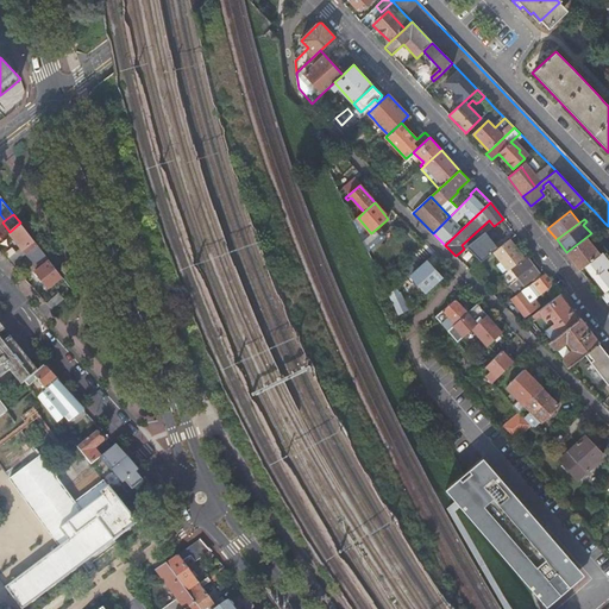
[(29,251),(37,244),(20,223),(10,232),(16,240),(20,248),(7,259),(12,265),(18,261),(26,253),(29,251)]
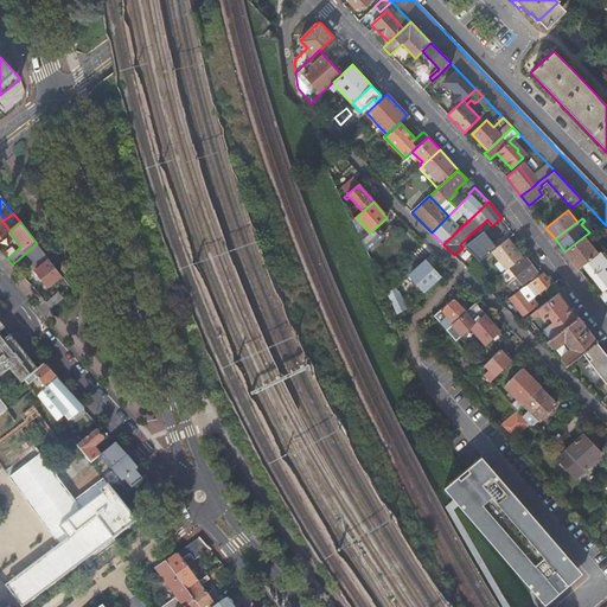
[(496,248),(484,231),(468,244),(480,260),(481,259),(492,250),(496,248)]
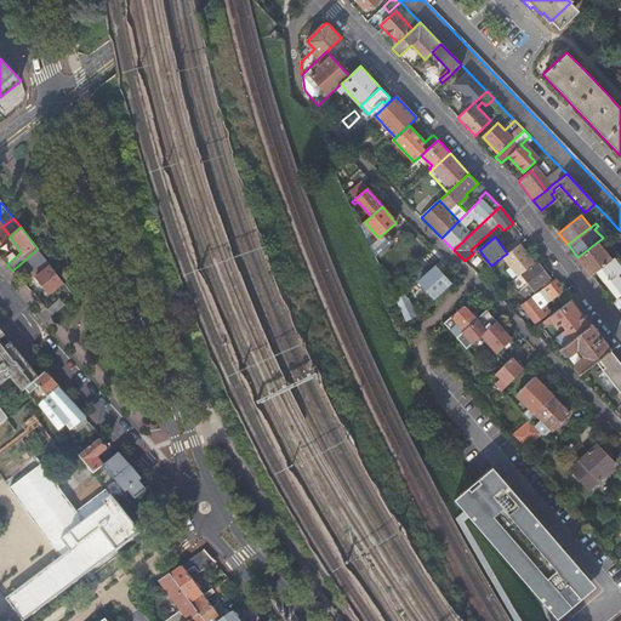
[(598,241),(577,257),(591,274),(608,261),(610,258),(598,241)]
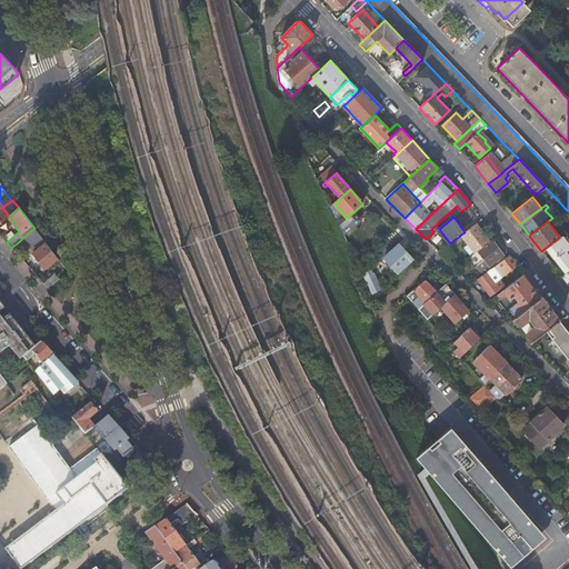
[(489,241),(476,223),(465,232),(461,235),(475,253),(489,241)]
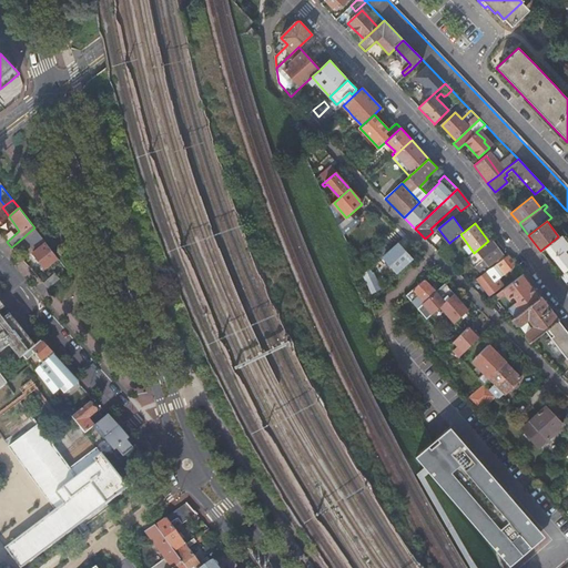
[(32,241),(40,235),(34,227),(27,234),(32,241)]
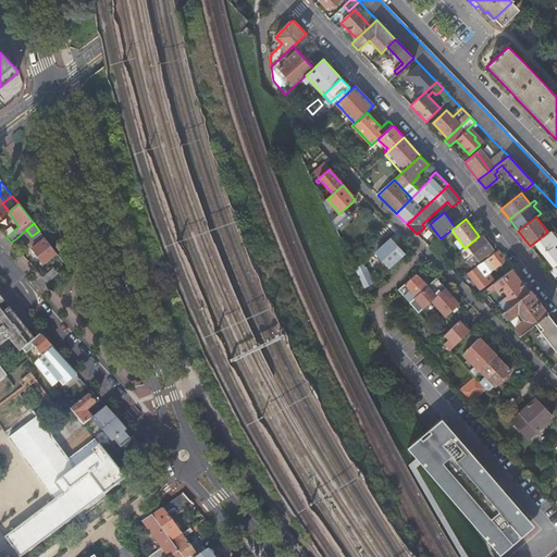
[(341,223),(334,225),(341,238),(347,235),(341,223)]
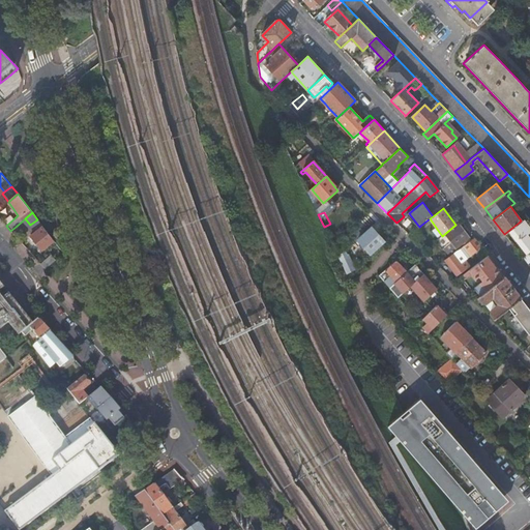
[(529,237),(527,234),(529,231),(529,227),(524,219),(522,221),(521,221),(519,223),(504,234),(517,251),(521,247),(526,254),(529,251),(529,249),(529,237)]
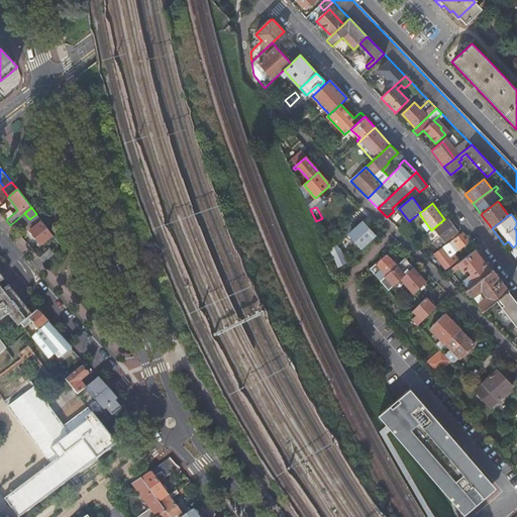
[(22,215),(15,221),(18,224),(24,218),(22,215)]
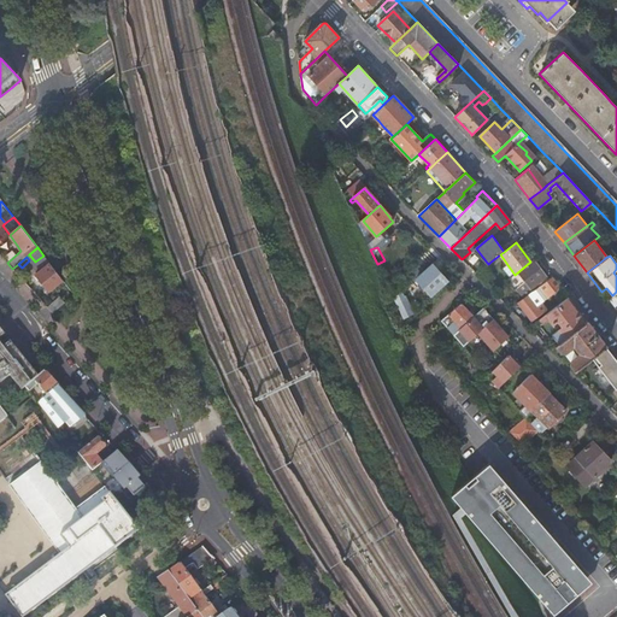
[(52,288),(63,280),(45,257),(40,262),(45,266),(39,271),(45,280),(52,288)]
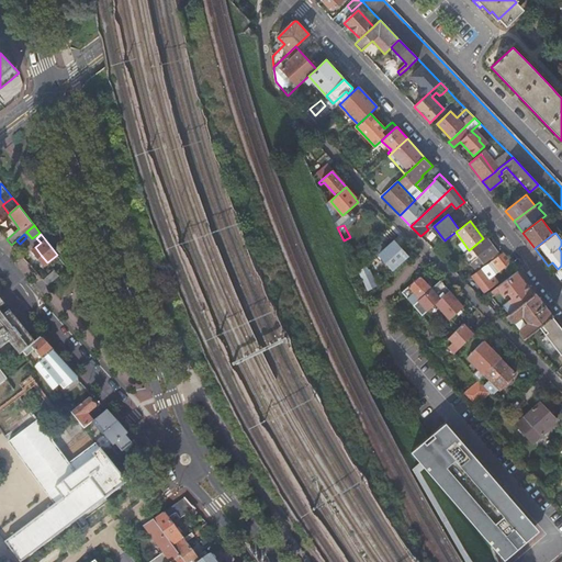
[(402,234),(393,243),(398,249),(407,240),(402,234)]
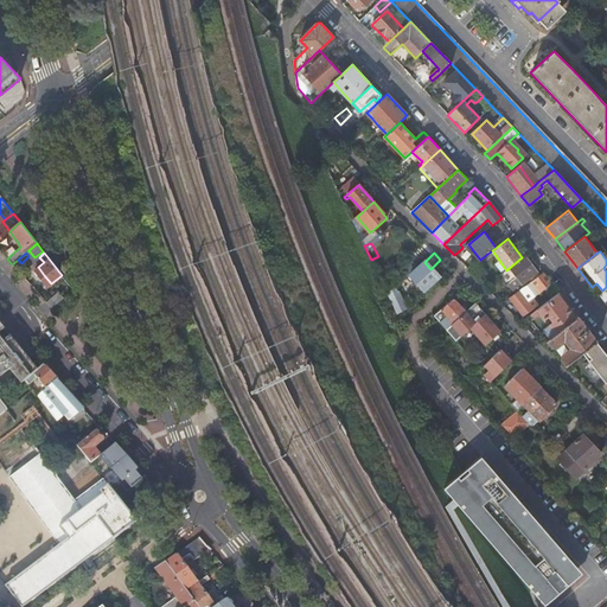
[(540,275),(525,256),(522,257),(506,270),(500,275),(508,285),(510,282),(517,293),(540,275)]
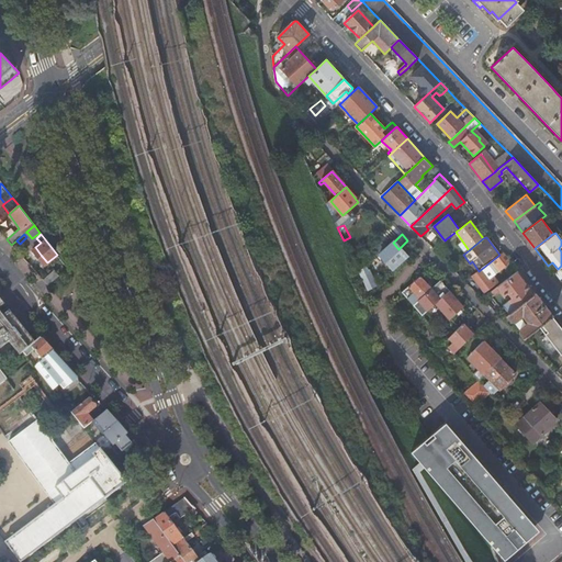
[(449,244),(446,239),(445,240),(439,245),(442,249),(449,244)]
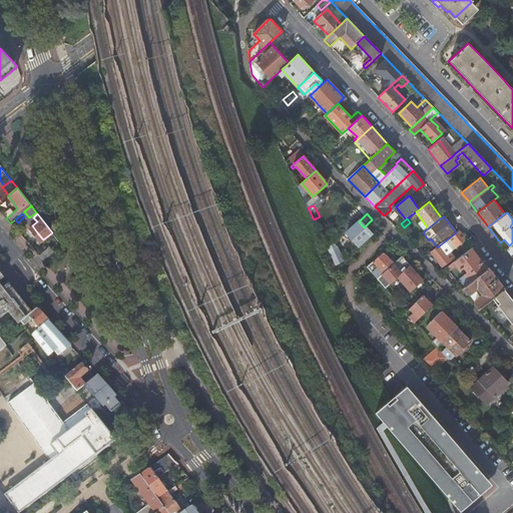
[(364,227),(359,221),(348,231),(359,242),(369,232),(364,227)]
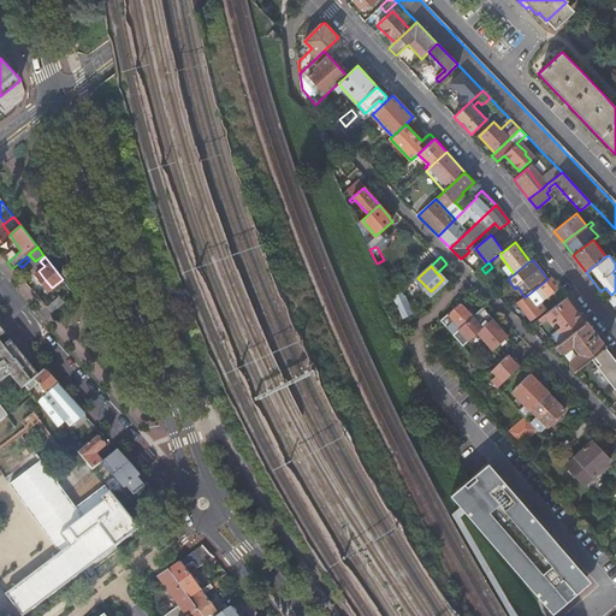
[(560,288),(551,277),(548,279),(525,297),(517,303),(532,321),(546,309),(542,302),(556,290),(560,288)]
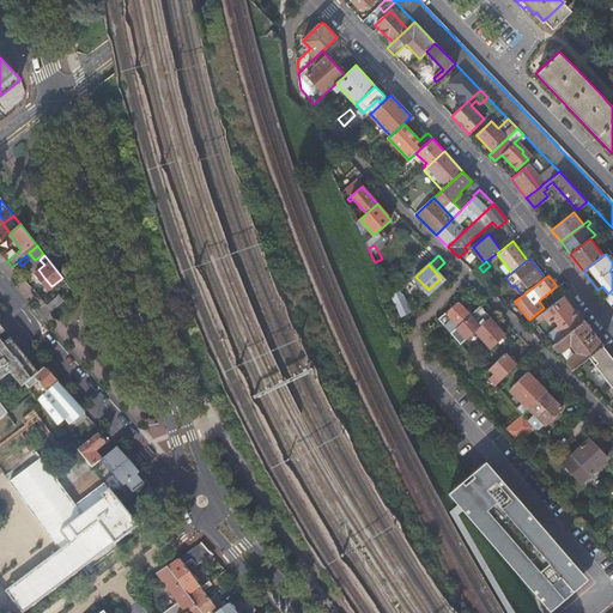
[(405,295),(414,285),(410,280),(400,289),(405,295)]
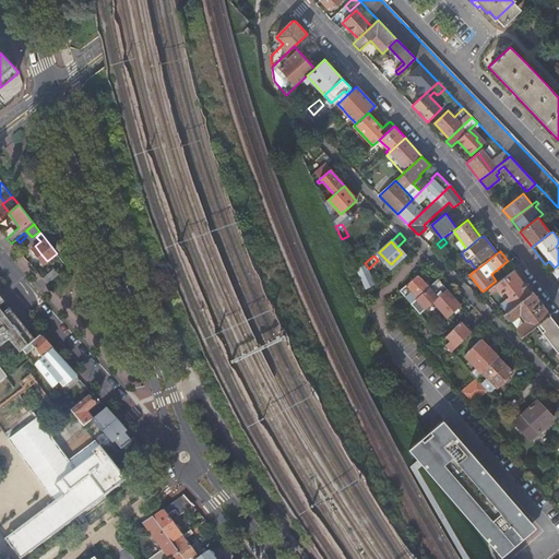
[(43,278),(48,284),(59,274),(55,269),(43,278)]
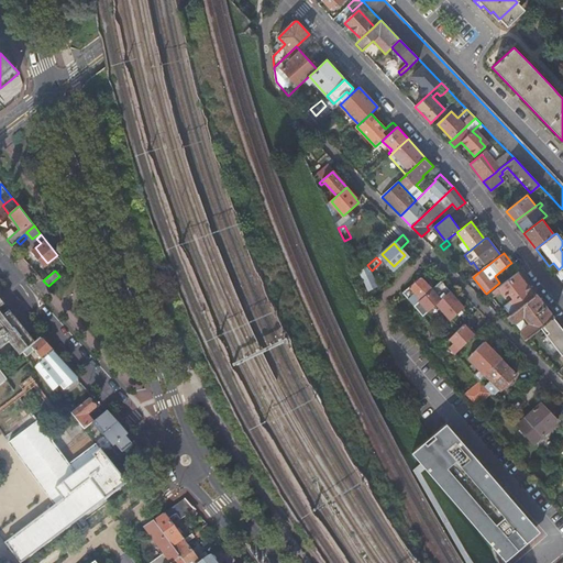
[(370,290),(376,286),(368,271),(362,275),(370,290)]
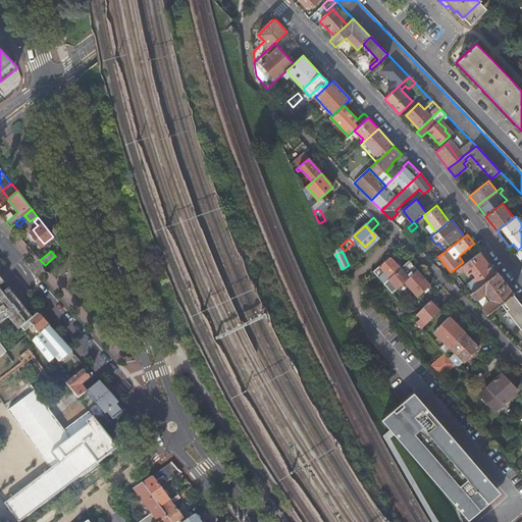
[(497,272),(481,252),(455,272),(470,293),(497,272)]
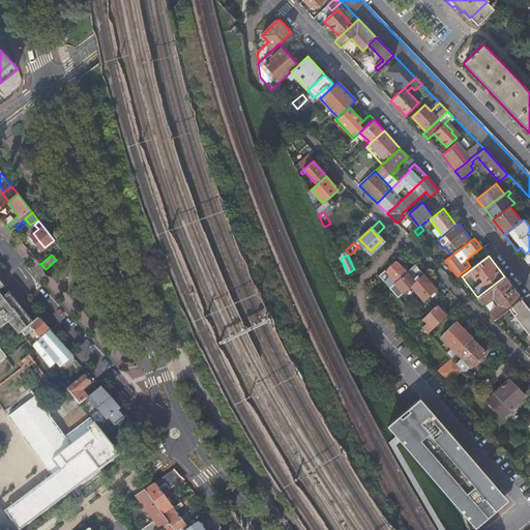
[(389,288),(407,271),(396,260),(379,275),(389,288)]
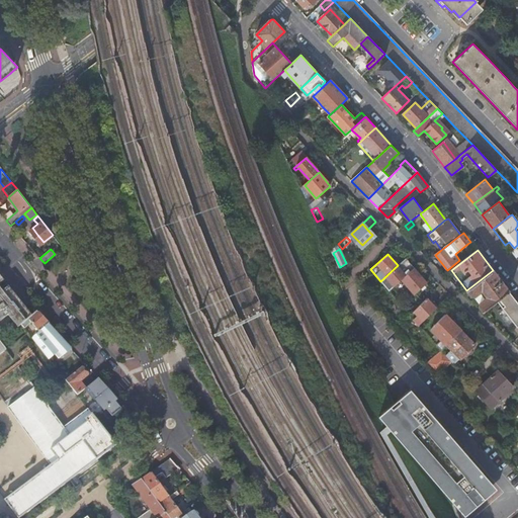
[(427,282),(406,258),(398,265),(380,281),(389,290),(401,280),(414,294),(427,282)]
